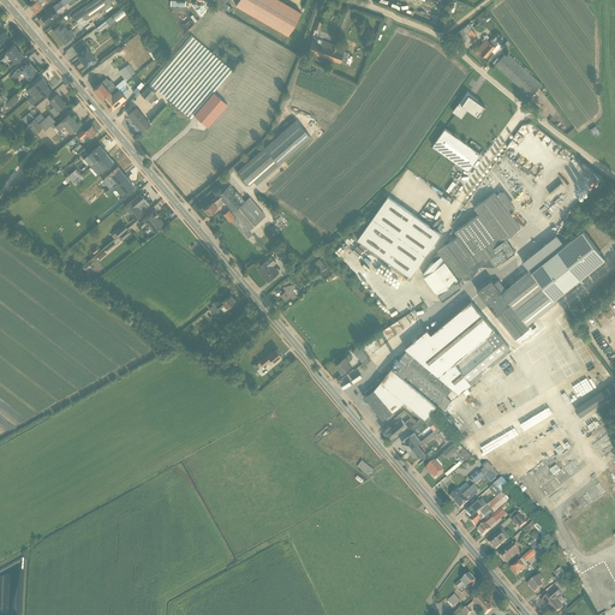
[(35,12),(48,0),(29,0),(33,4),(29,6),(35,12)]
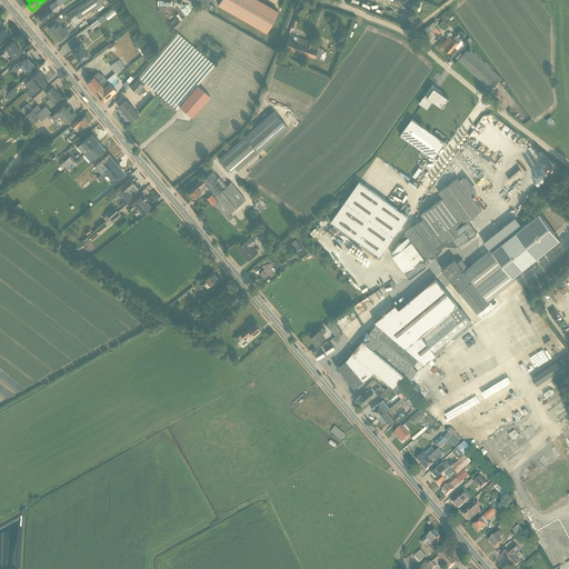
[(83,0),(66,11),(70,18),(77,13),(79,17),(105,0),(83,0)]
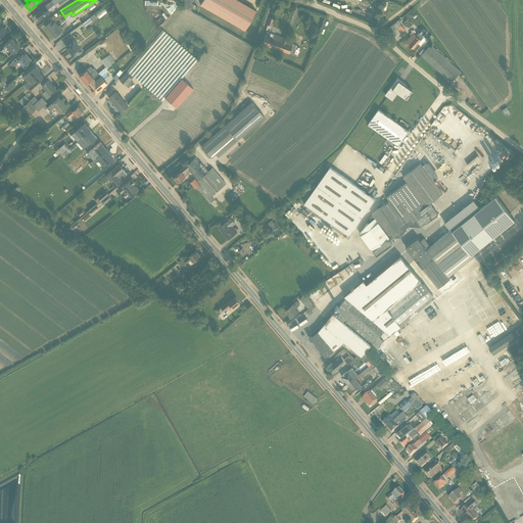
[(39,19),(50,11),(46,6),(35,13),(39,19)]
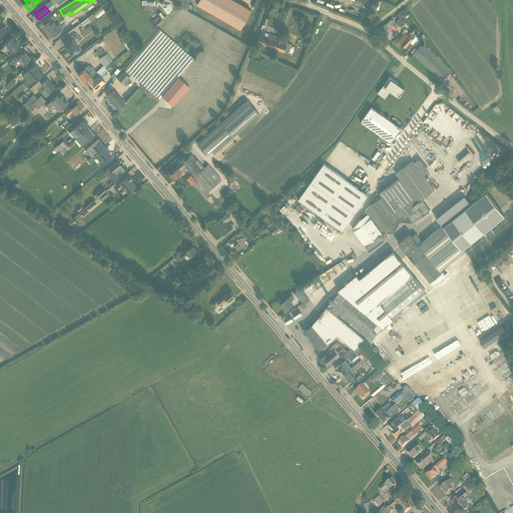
[(104,7),(93,14),(96,19),(107,12),(104,7)]
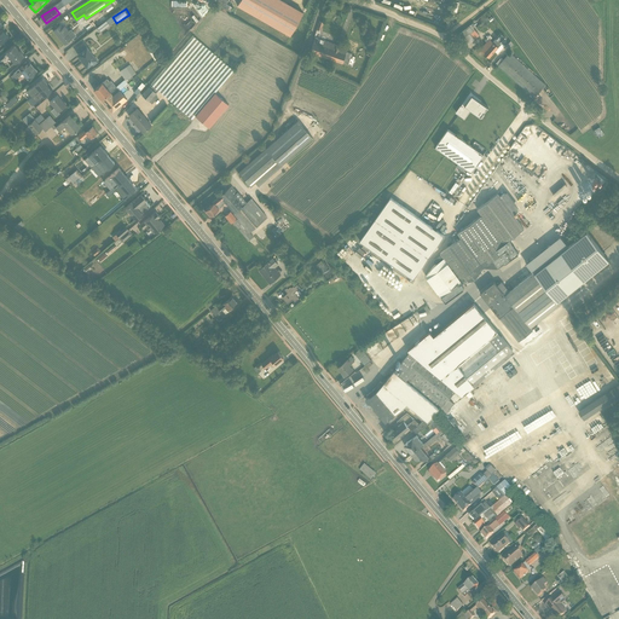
[(486,16),(475,25),(479,29),(490,19),(486,16)]
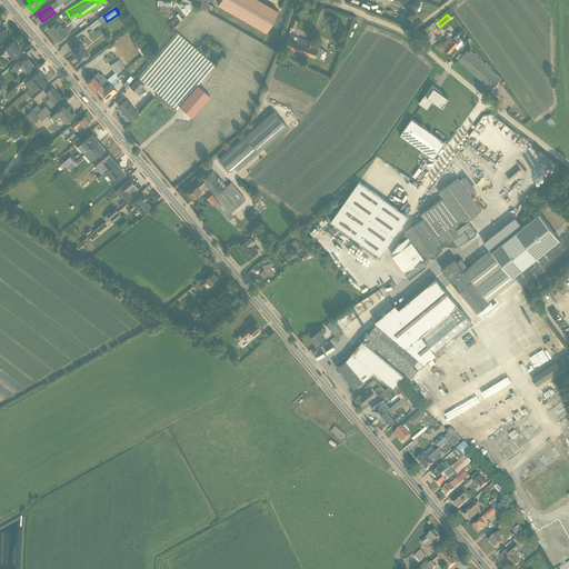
[(98,19),(90,26),(92,29),(101,22),(98,19)]
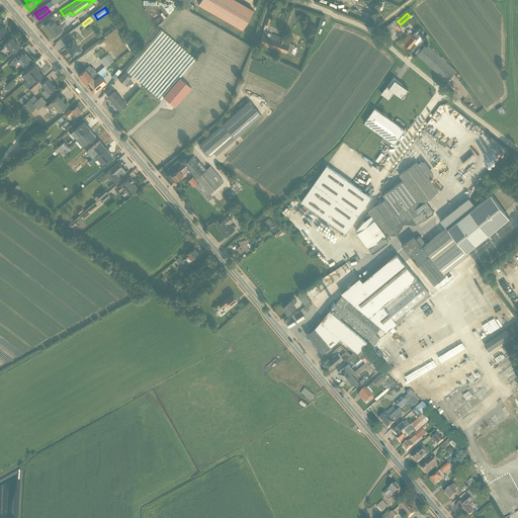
[(45,26),(54,38),(61,32),(51,21),(45,26)]
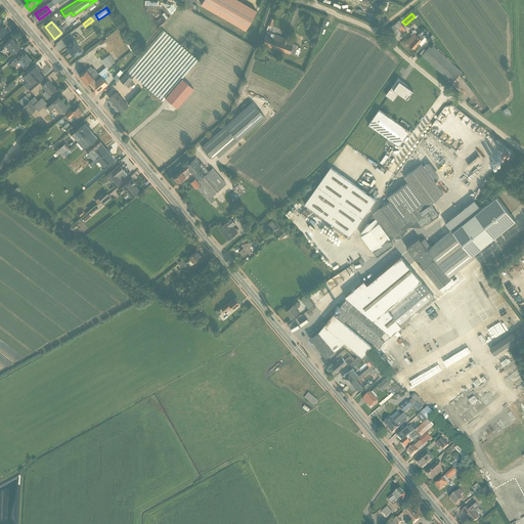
[(396,26),(399,30),(404,26),(400,22),(396,26)]
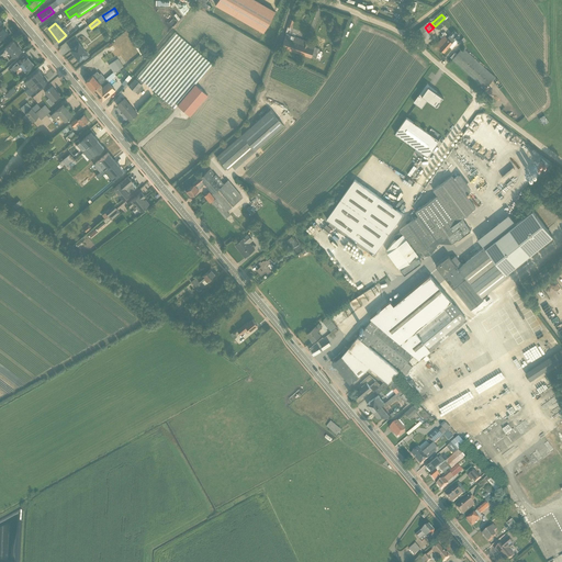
[(444,33),(435,43),(442,51),(449,44),(451,45),(458,38),(462,43),(467,40),(456,29),(448,36),(444,33)]
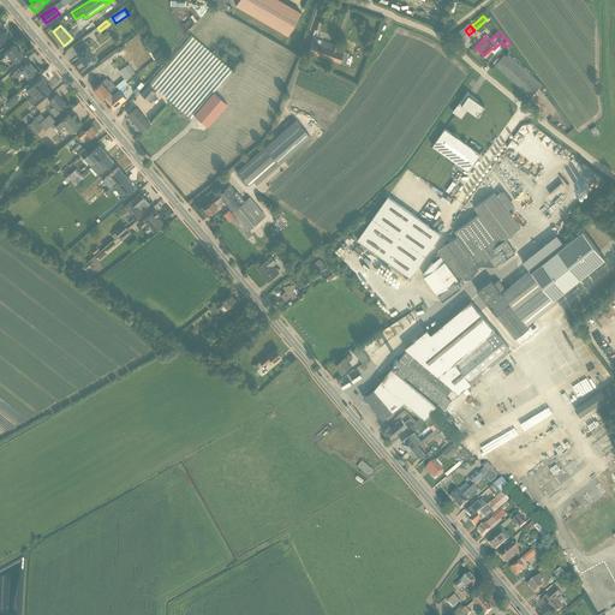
[(192,35),(153,79),(193,115),(232,70),(192,35)]
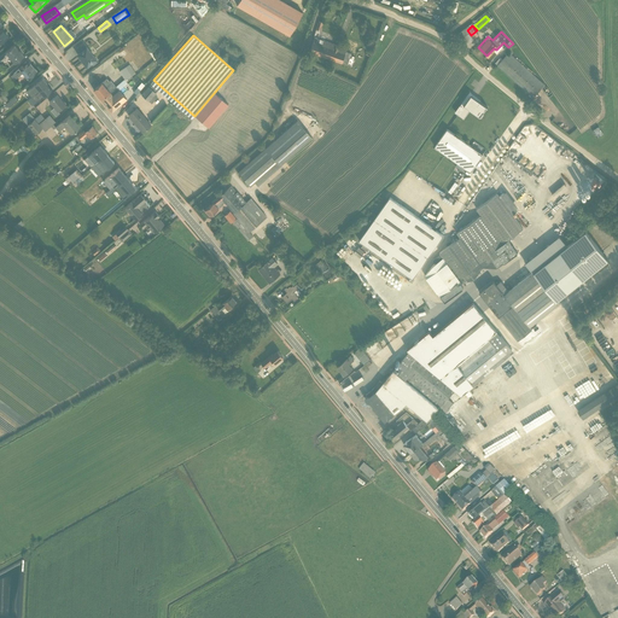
[(310,53),(343,64),(348,48),(316,38),(310,53)]
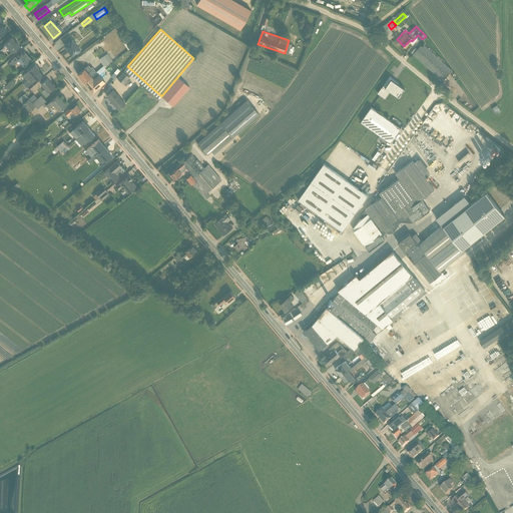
[(12,53),(20,46),(12,37),(5,44),(12,53)]
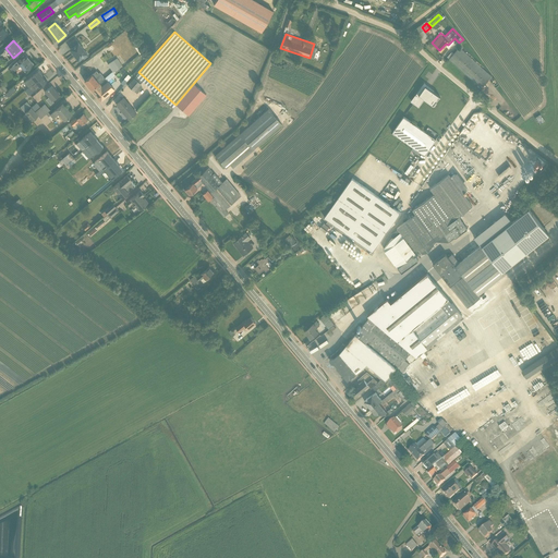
[(80,62),(88,56),(79,41),(69,48),(80,62)]
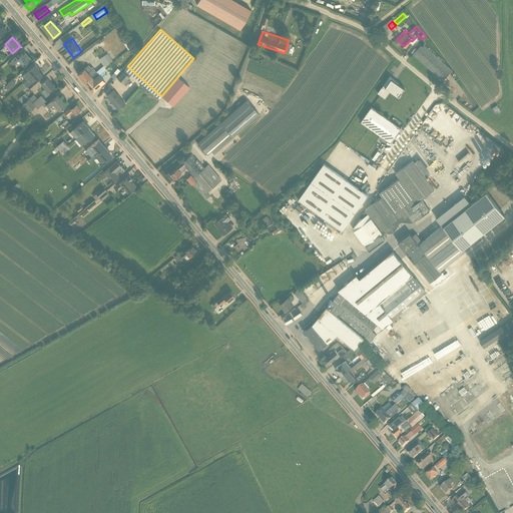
[(423,42),(414,52),(444,78),(453,68),(423,42)]
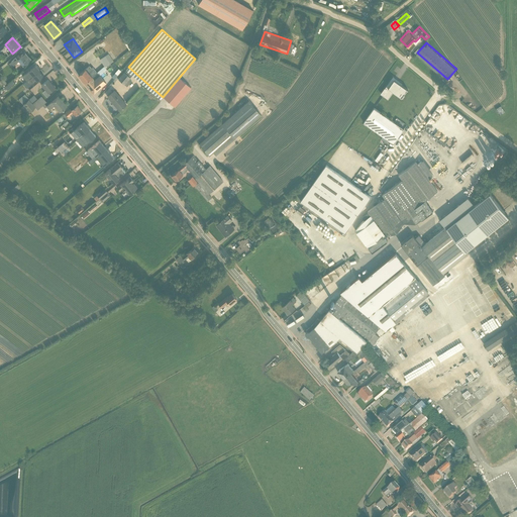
[(24,68),(32,61),(24,52),(16,58),(24,68)]
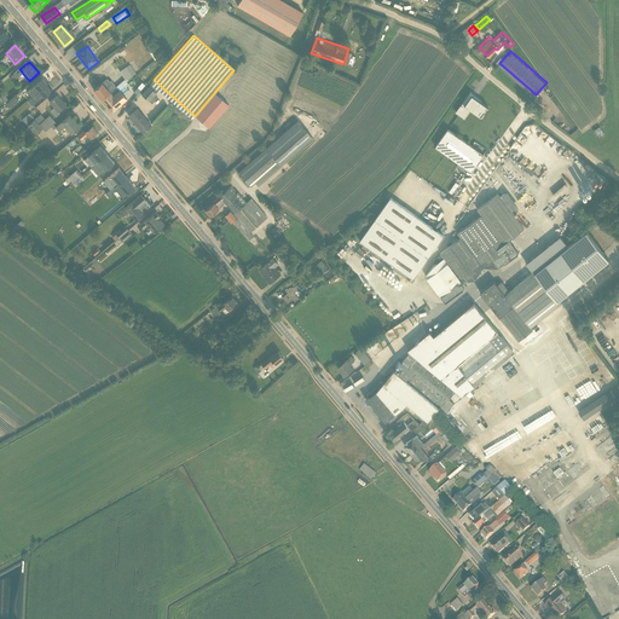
[(129,63),(121,68),(128,77),(123,81),(128,88),(142,80),(129,63)]
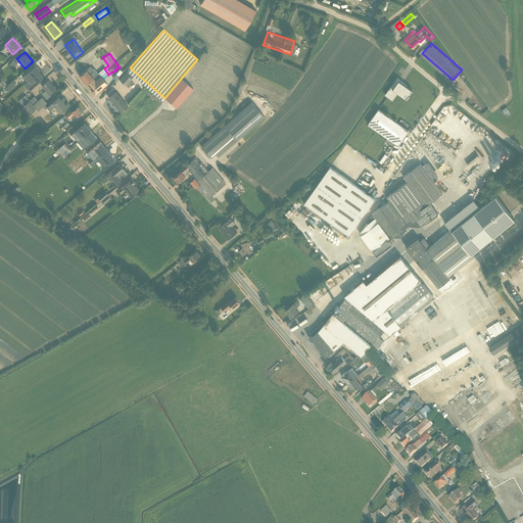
[(22,77),(27,82),(40,70),(36,65),(22,77)]
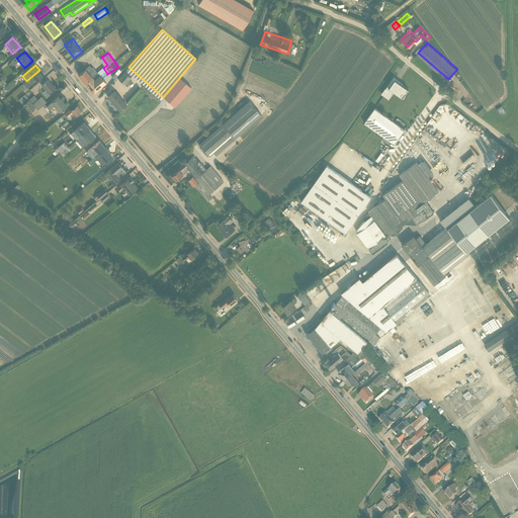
[(78,77),(84,84),(97,73),(90,65),(78,77)]
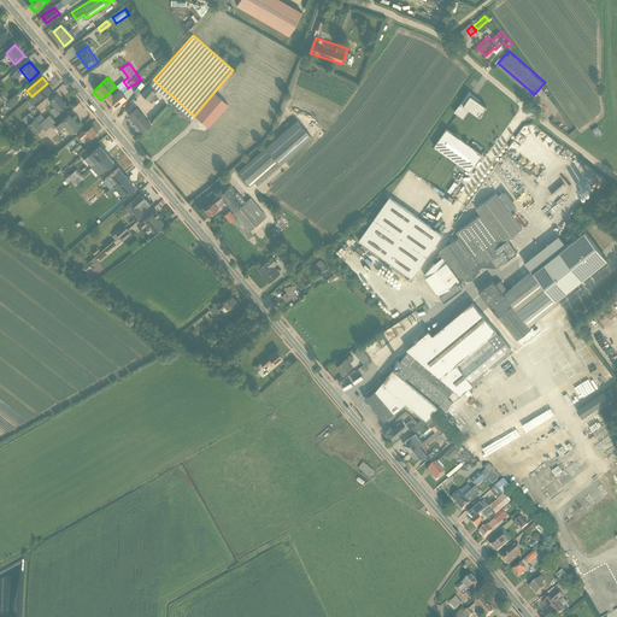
[(52,88),(47,83),(31,97),(36,101),(52,88)]
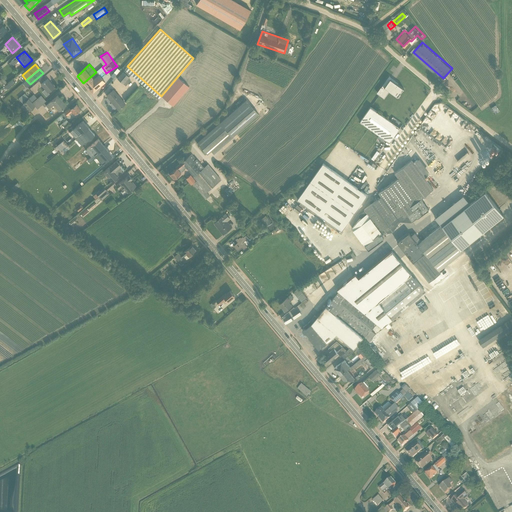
[(124,71),(118,79),(124,84),(130,76),(124,71)]
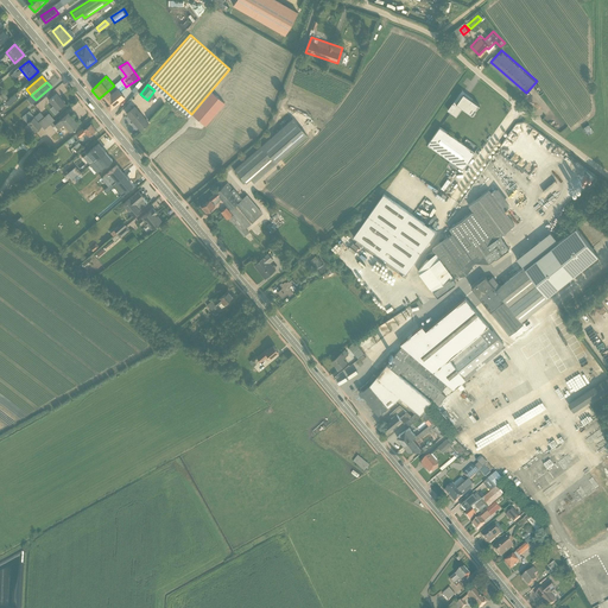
[(111,112),(125,97),(114,86),(99,99),(111,112)]
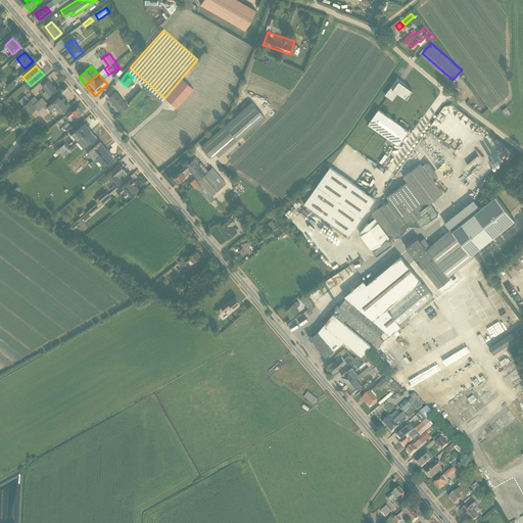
[(414,90),(396,77),(384,93),(391,98),(397,91),(407,98),(414,90)]
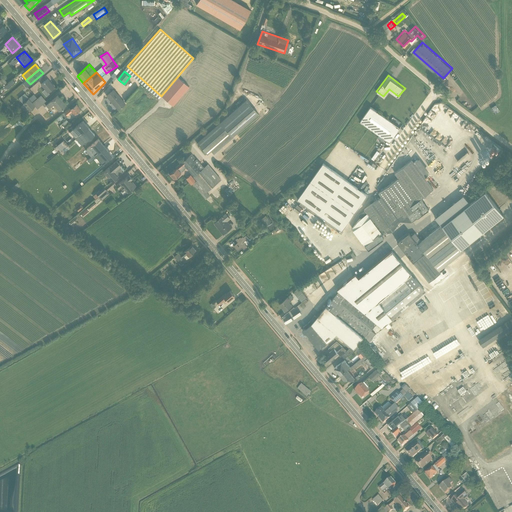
[(48,93),(56,87),(48,78),(41,84),(48,93)]
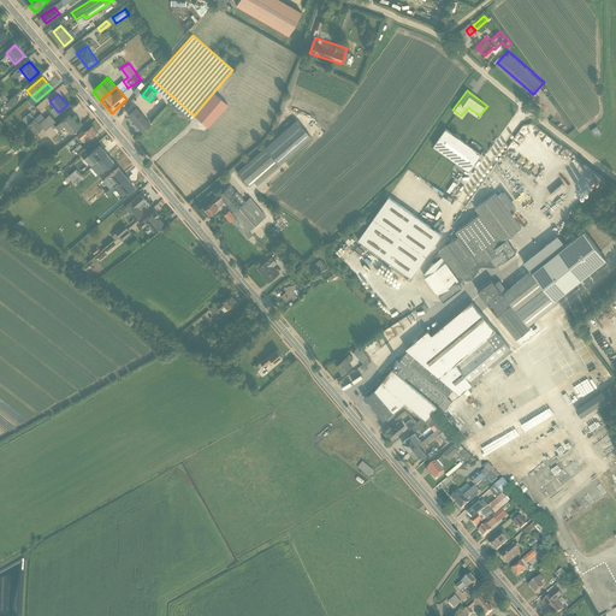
[(142,132),(152,125),(137,108),(128,116),(142,132)]
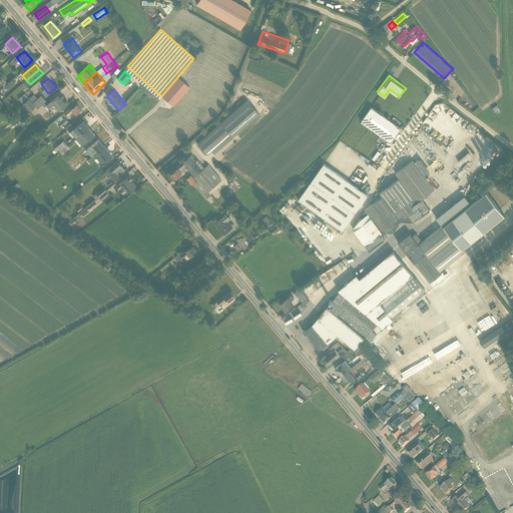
[(59,112),(67,106),(59,95),(46,106),(49,110),(54,106),(59,112)]
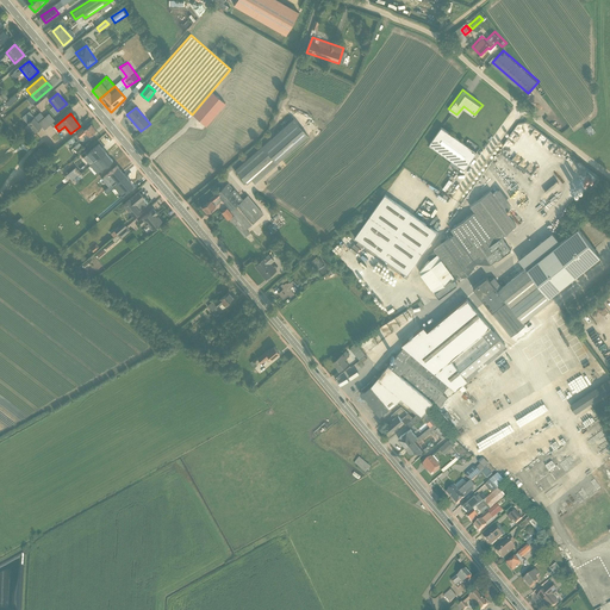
[(33,116),(26,122),(36,131),(42,126),(33,116)]
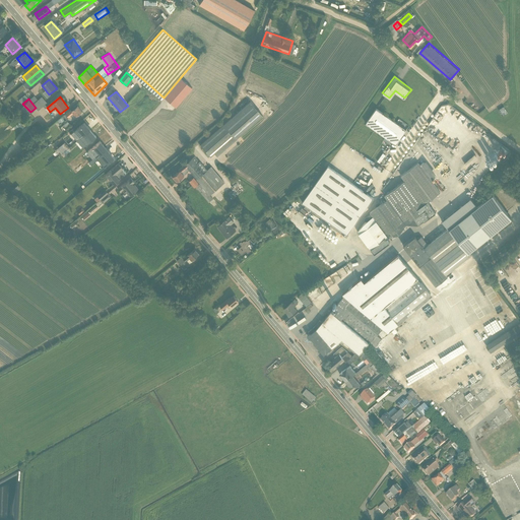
[(252,100),(201,144),(209,153),(214,149),(217,153),(263,113),(252,100)]
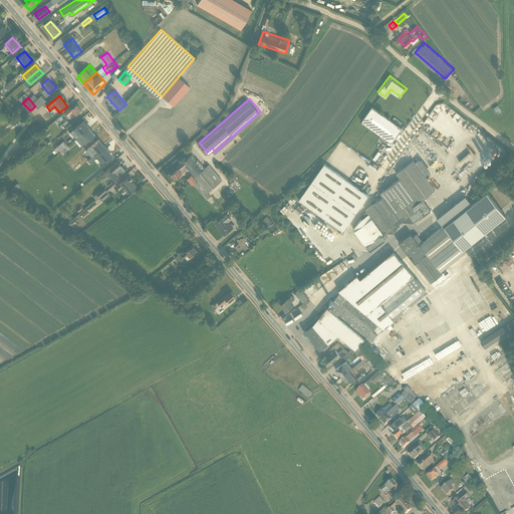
[(74,115),(81,109),(77,104),(65,113),(68,116),(72,113),(74,115)]
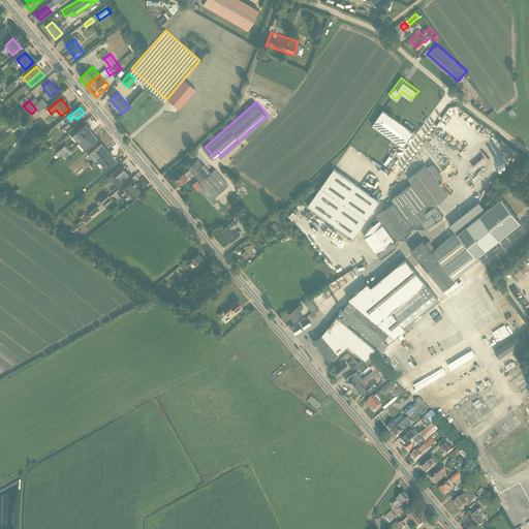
[(401,145),(412,130),(382,109),(371,123),(401,145)]
